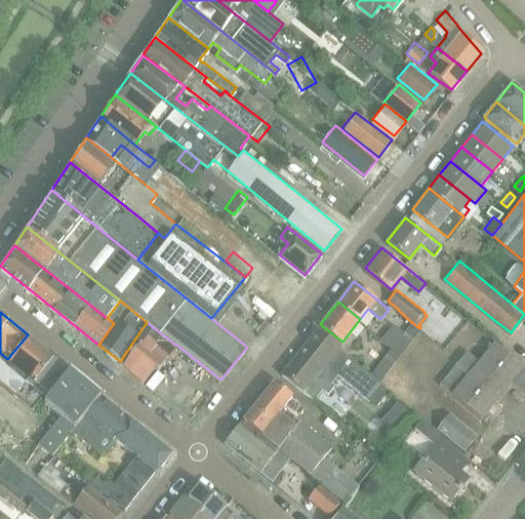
[(391,345),(400,353),(419,328),(410,321),(391,345)]
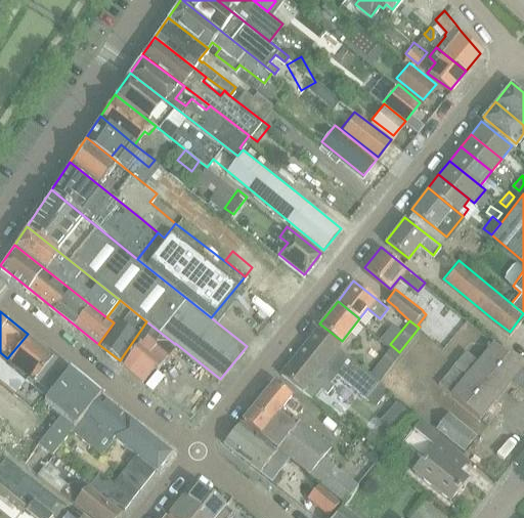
[(146,321),(120,360),(142,379),(154,364),(158,368),(175,344),(146,321)]
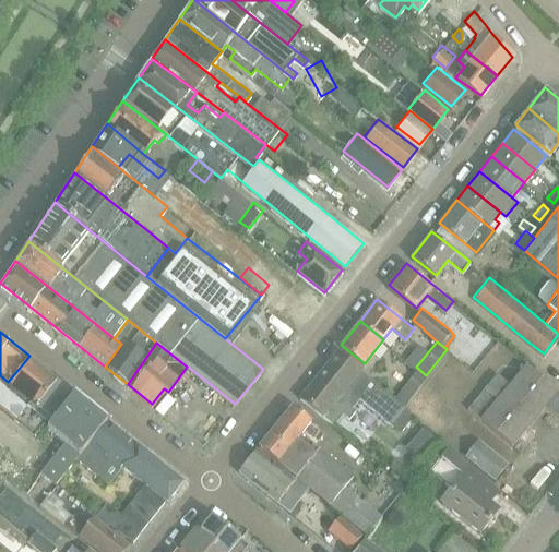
[(337,349),(300,396),(333,422),(343,410),(348,416),(355,407),(351,404),(358,395),(401,429),(415,412),(403,403),(404,403),(394,394),(337,349)]
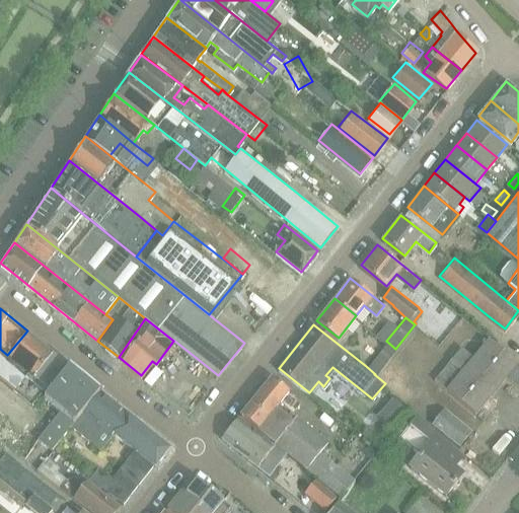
[(31,375),(52,350),(27,331),(7,355),(31,375)]
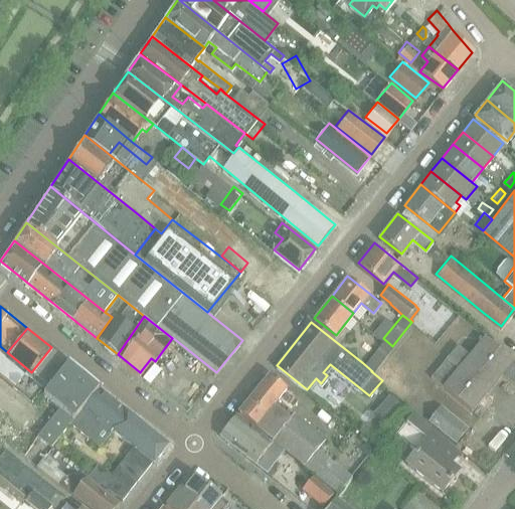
[(431,374),(457,395),(472,408),(502,372),(514,383),(514,382),(514,358),(485,334),(470,353),(457,342),(431,374)]
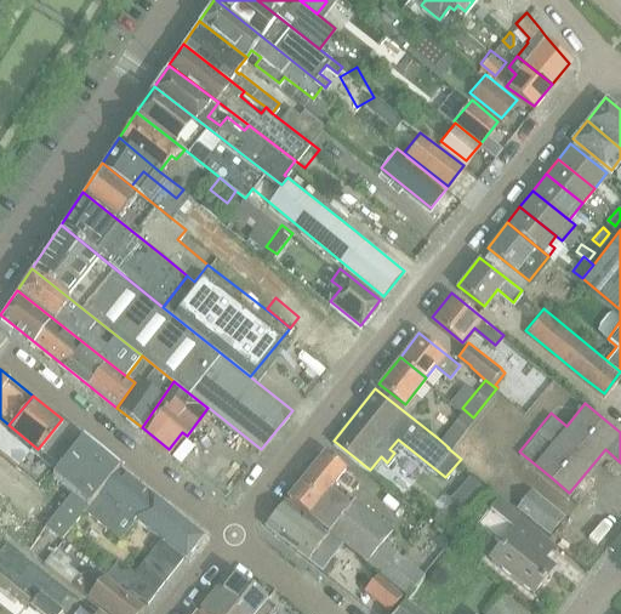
[(473,418),(462,408),(438,438),(449,448),(473,418)]
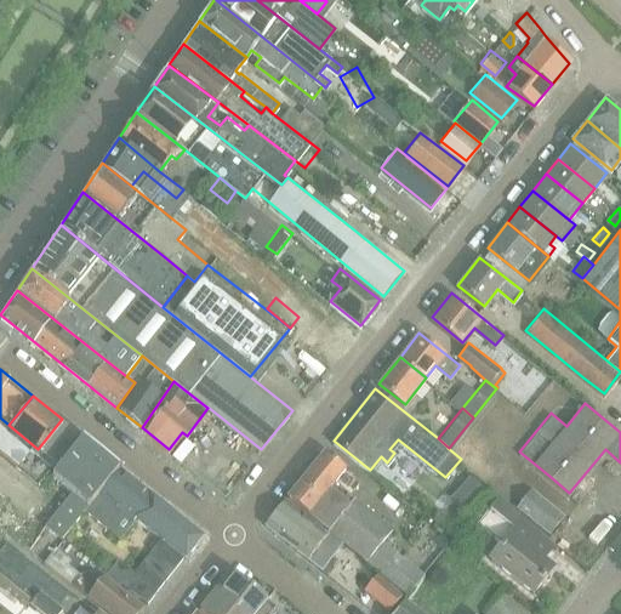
[(58,466),(83,436),(62,419),(38,449),(9,425),(0,418),(0,453),(41,487),(50,477),(44,472),(52,461),(58,466)]
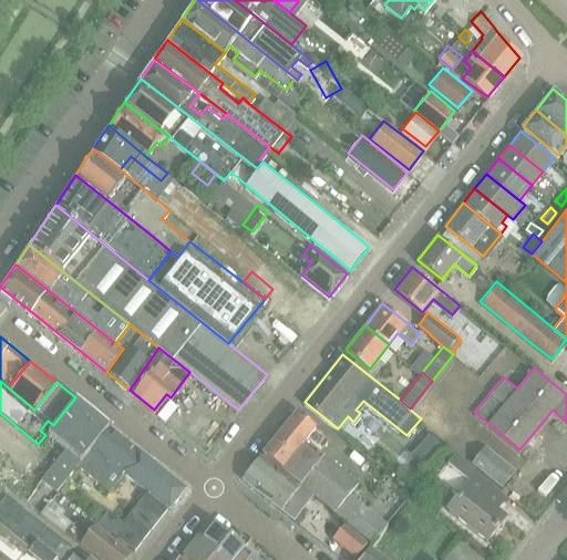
[(75,397),(53,425),(47,432),(64,446),(43,473),(30,462),(27,465),(57,489),(78,464),(83,456),(84,456),(110,425),(75,397)]
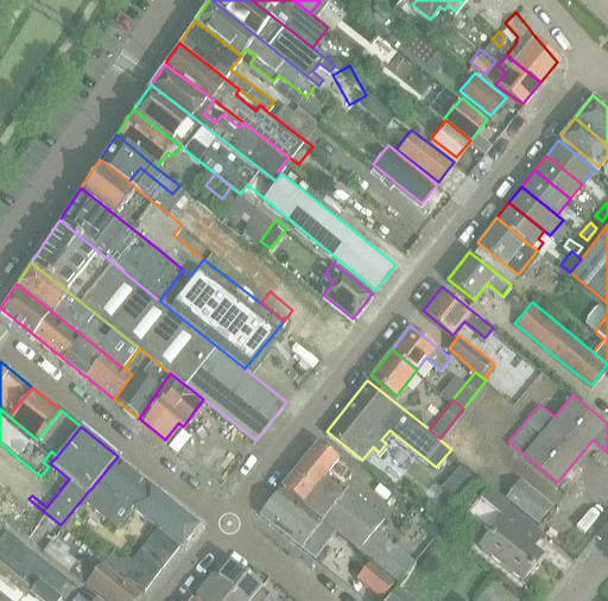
[(318,440),(283,484),(323,517),(337,527),(399,579),(415,560),(374,527),(384,516),(327,469),(337,456),(318,440)]
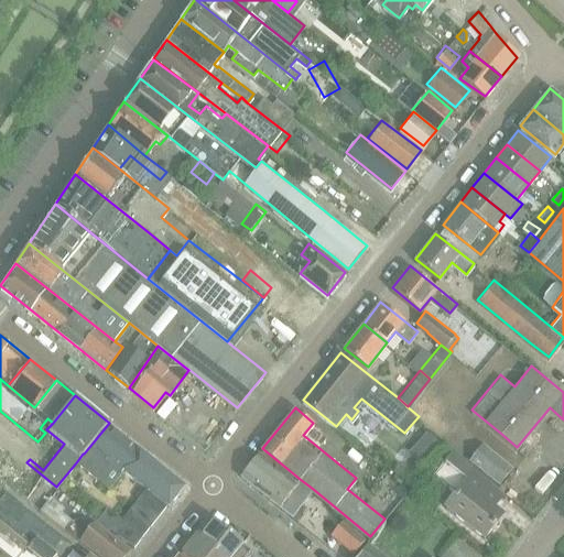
[(83,454),(77,461),(109,487),(123,468),(142,482),(137,490),(140,493),(147,485),(167,502),(169,503),(184,483),(109,423),(84,454),(83,454)]
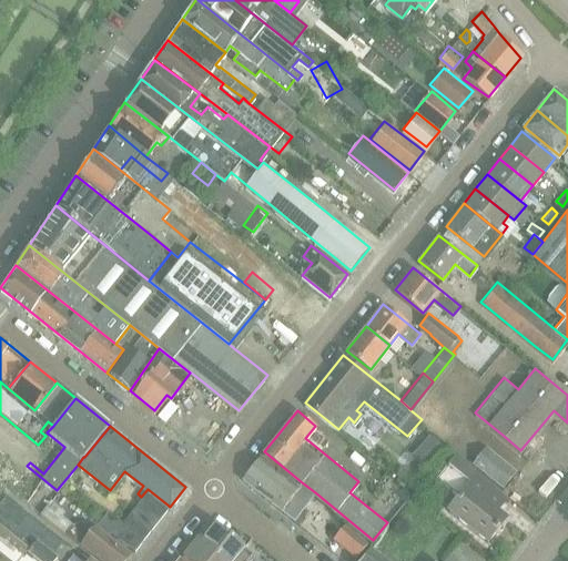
[(516,469),(498,456),(486,445),(474,460),(486,470),(504,485),(516,469)]
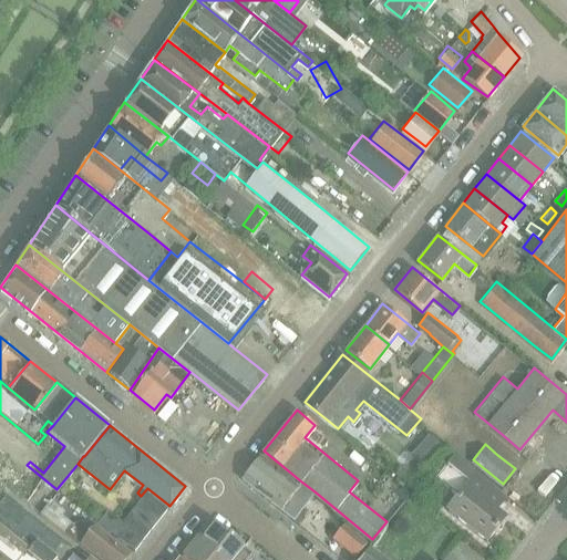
[(436,475),(459,491),(447,506),(470,524),(486,538),(505,515),(496,508),(506,496),(445,447),(432,464),(440,470),(436,475)]
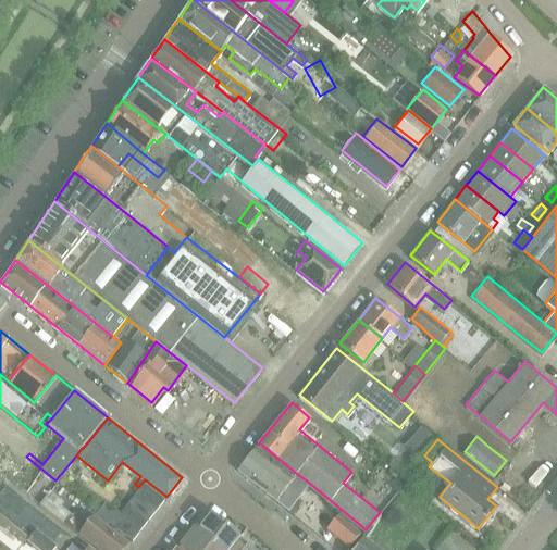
[(238,467),(288,508),(309,483),(296,473),(294,476),(256,446),(238,467)]
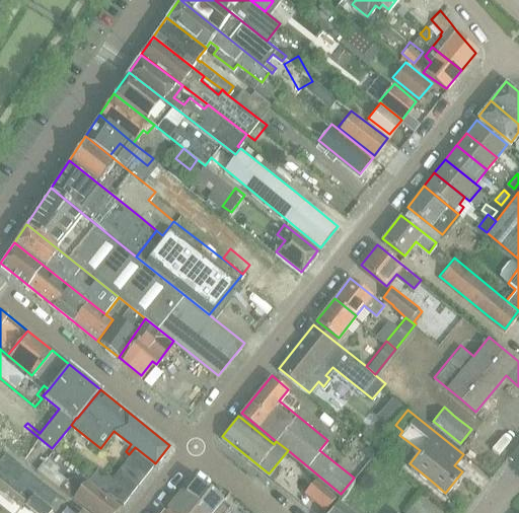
[(129,454),(127,457),(146,472),(154,462),(135,447),(129,454)]
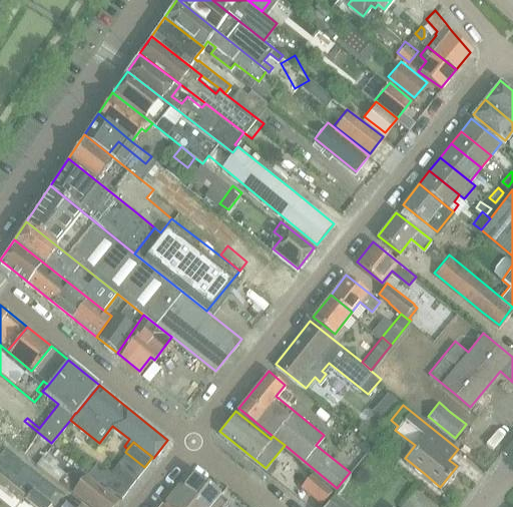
[(125,452),(117,462),(136,477),(144,467),(125,452)]
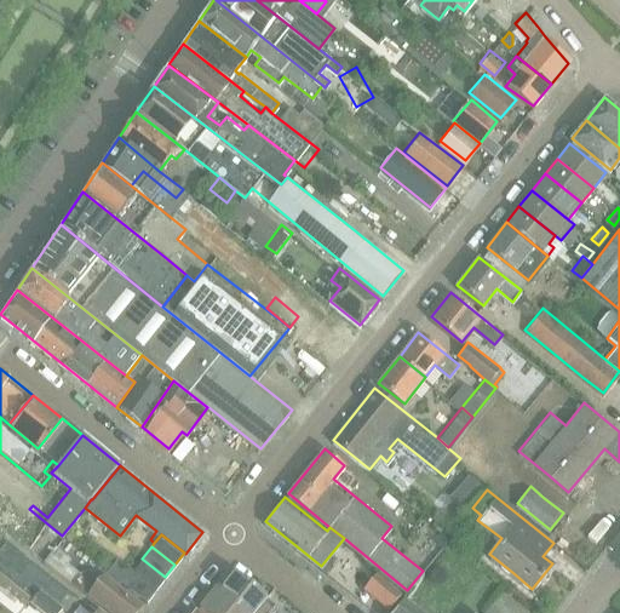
[(52,563),(114,612),(136,612),(144,602),(104,572),(96,583),(58,555),(52,563)]
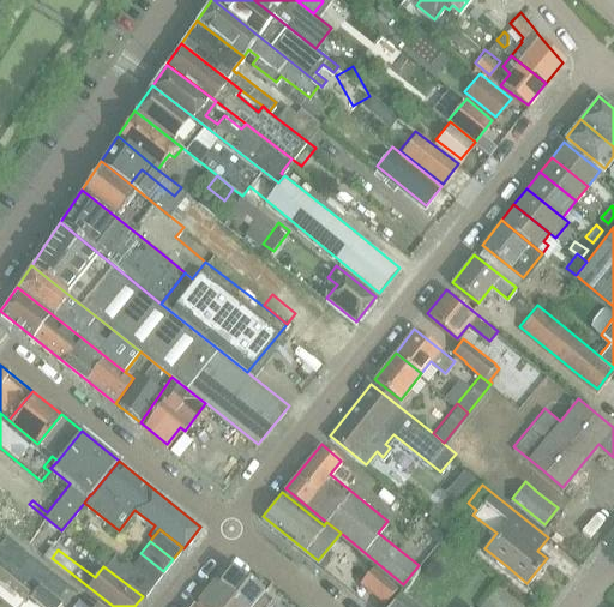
[(122,574),(131,564),(132,562),(116,550),(107,562),(122,574)]
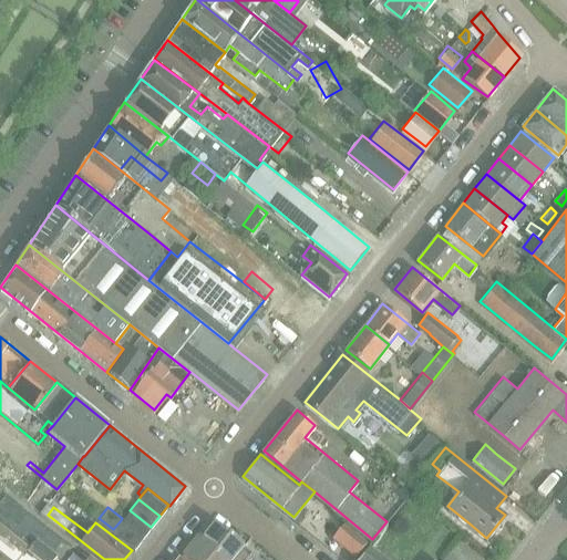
[(121,520),(142,538),(151,527),(130,510),(122,518),(121,520)]
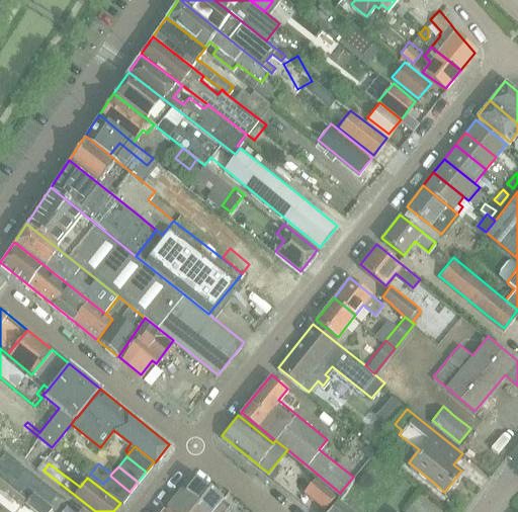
[(180,490),(207,511),(223,511),(231,503),(193,473),(180,490)]
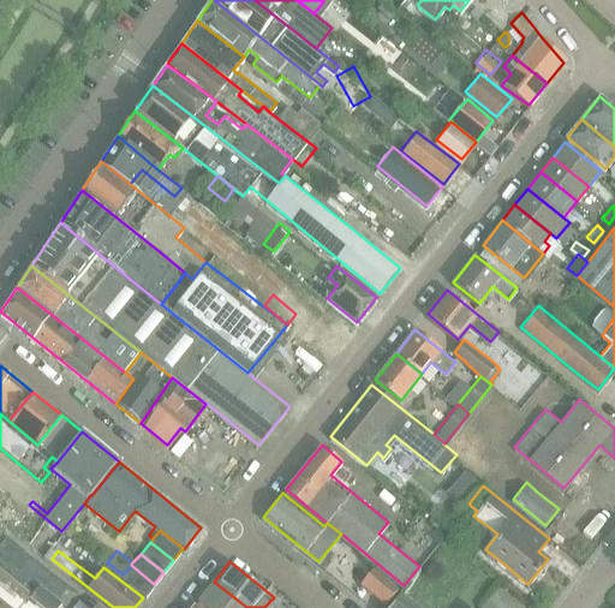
[(0,576),(24,596),(31,589),(0,562),(0,576)]
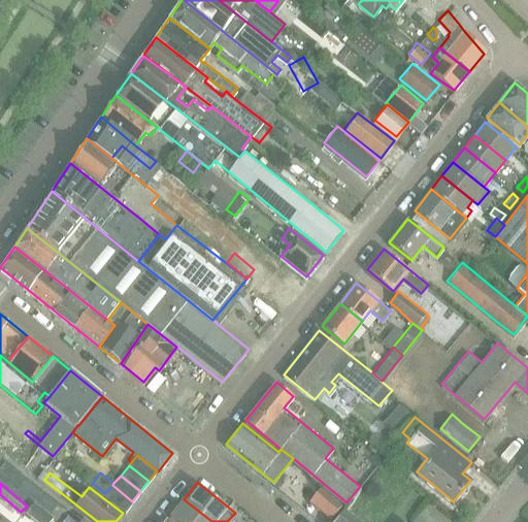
[(112,485),(105,493),(125,510),(132,501),(112,485)]
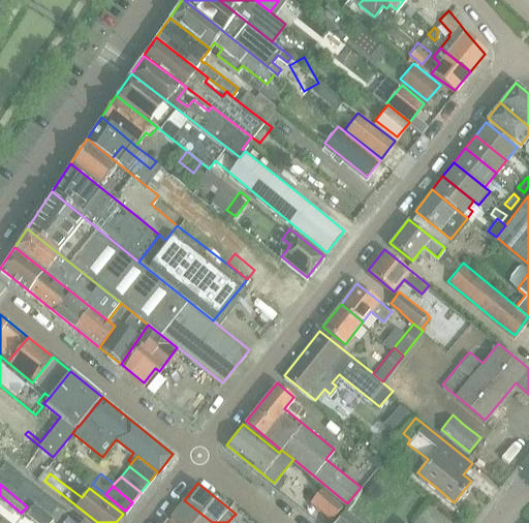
[(320,487),(311,499),(332,517),(342,504),(320,487)]
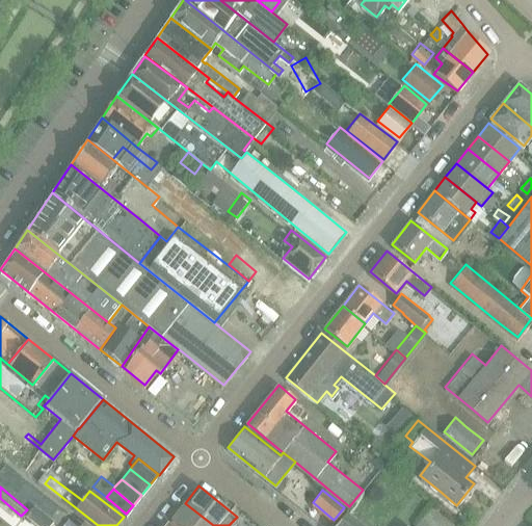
[(37,521),(45,510),(35,503),(28,513),(37,521)]
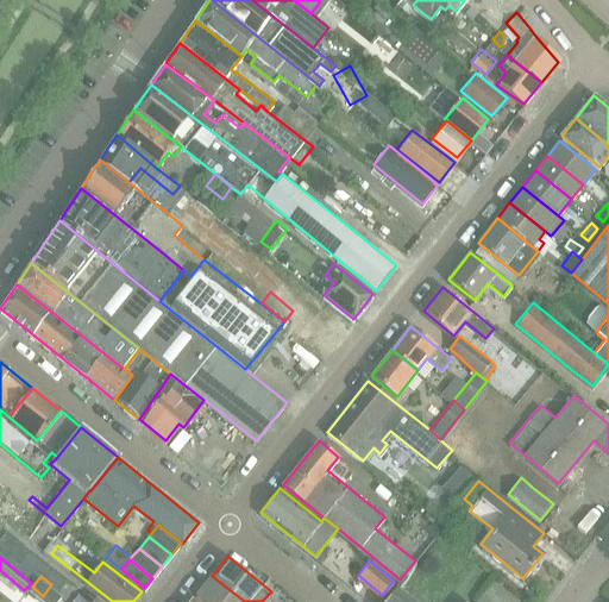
[(244,601),(212,576),(196,594),(206,601),(244,601)]
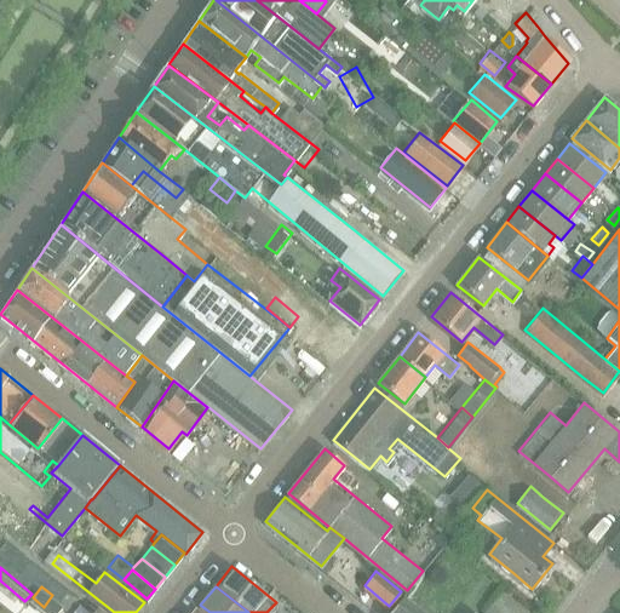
[(428,612),(405,594),(397,603),(389,612),(428,612)]
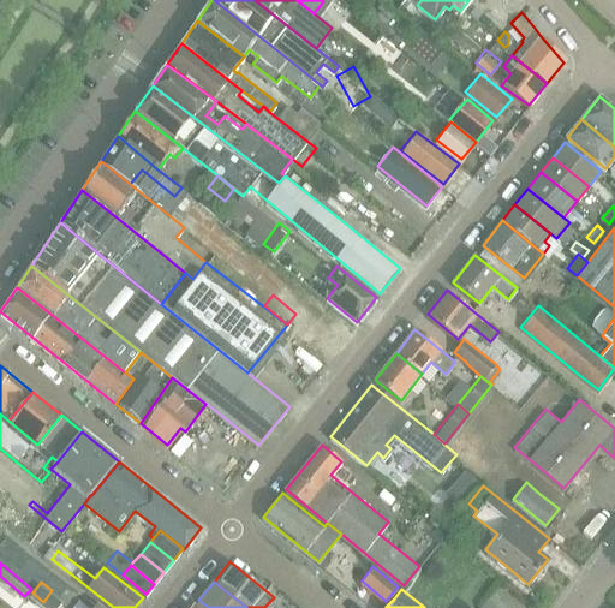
[(51,607),(55,607),(64,600),(52,590),(43,602),(51,607)]
